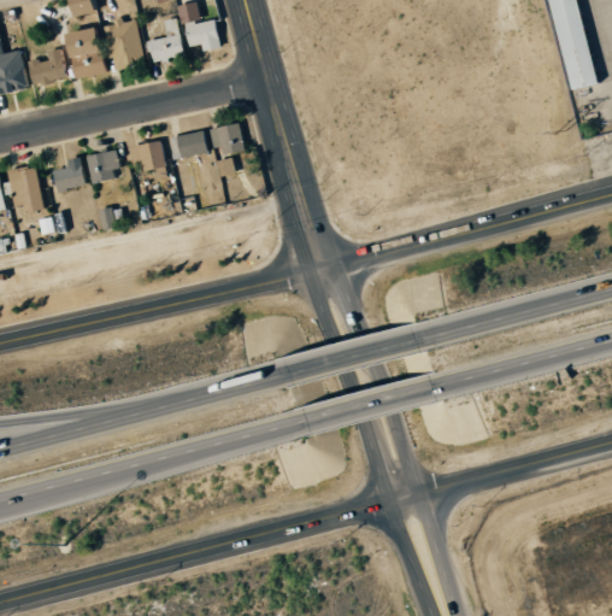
[(72,0),(76,16),(99,12),(96,0),(72,0)]
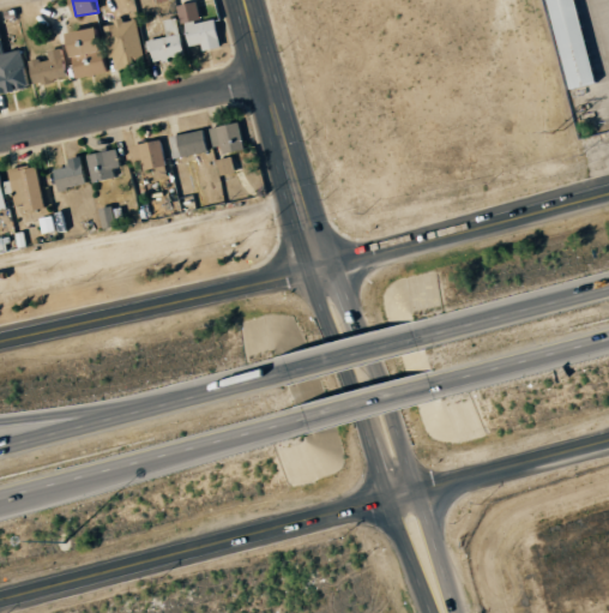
[(585,85),(565,0),(537,0),(559,91),(585,85)]
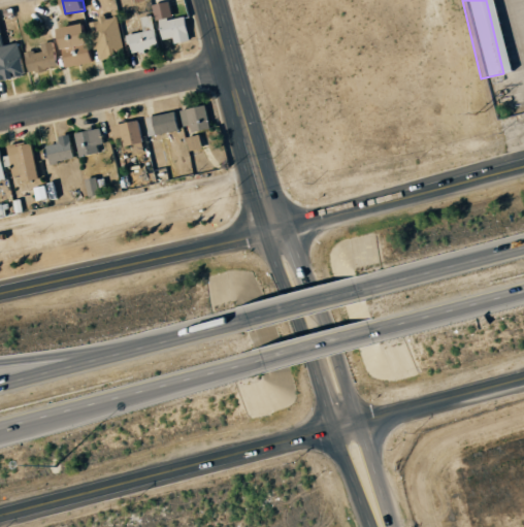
[(161,40),(172,38),(173,44),(190,41),(185,17),(171,19),(168,2),(154,5),(161,40)]
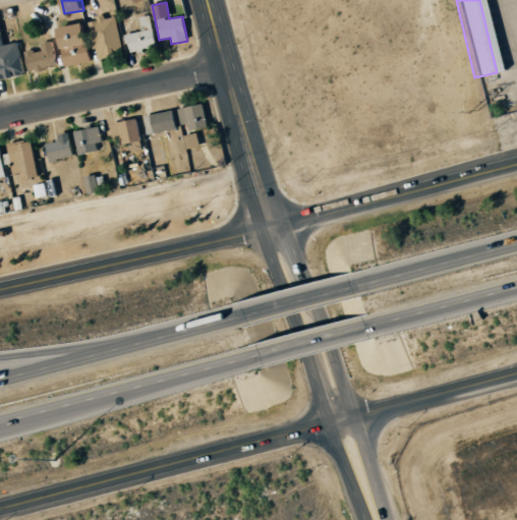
[(139,32),(124,35),(128,53),(156,48),(150,15),(137,17),(139,32)]
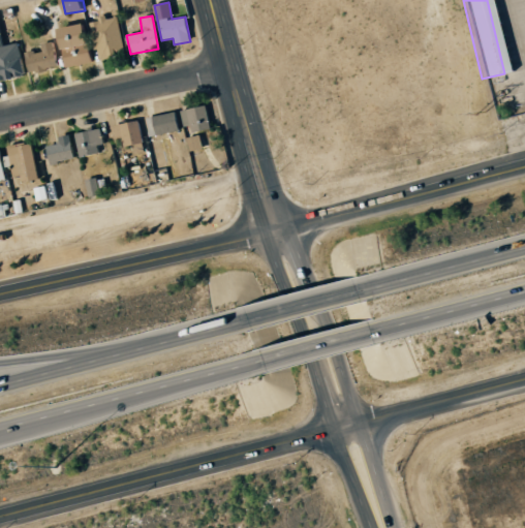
[(97,60),(124,55),(121,35),(103,38),(100,21),(90,23),(97,60)]
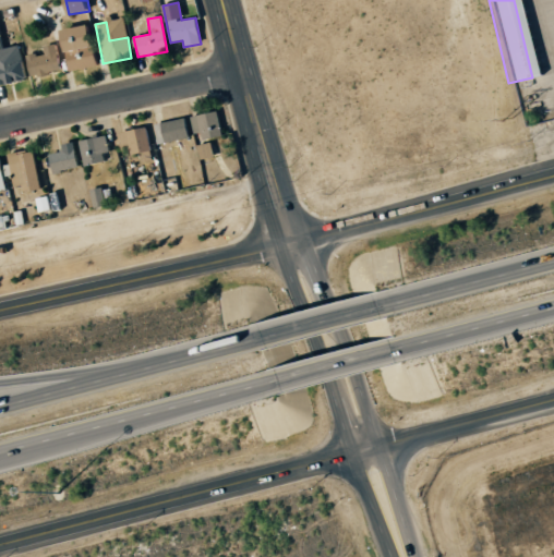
[(70,71),(97,65),(89,25),(62,31),(70,71)]
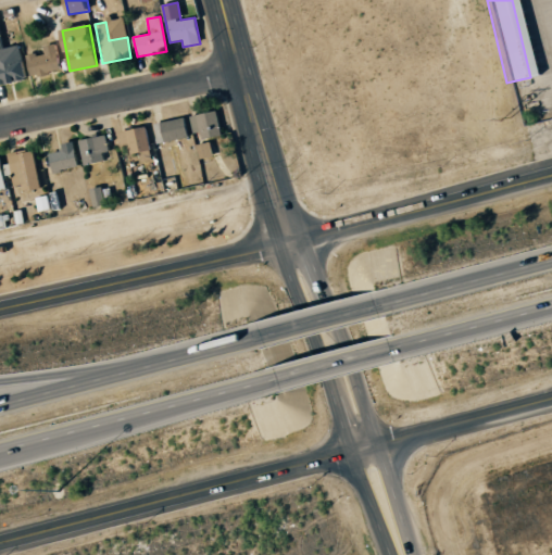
[(42,53),(26,57),(29,77),(59,72),(54,45),(41,47),(42,53)]
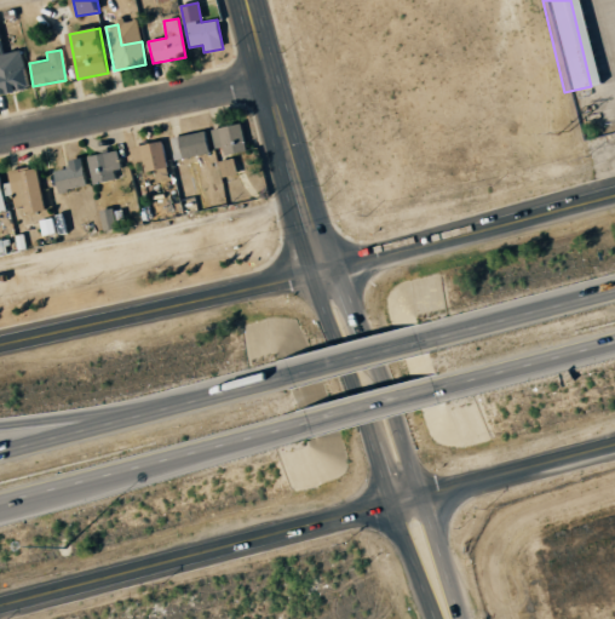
[(19,51),(0,53),(0,95),(28,91),(19,51)]
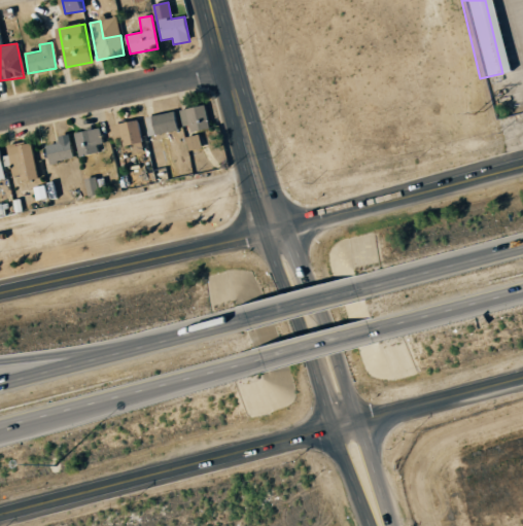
[(209,129),(203,105),(178,111),(182,127),(188,126),(190,133),(209,129)]
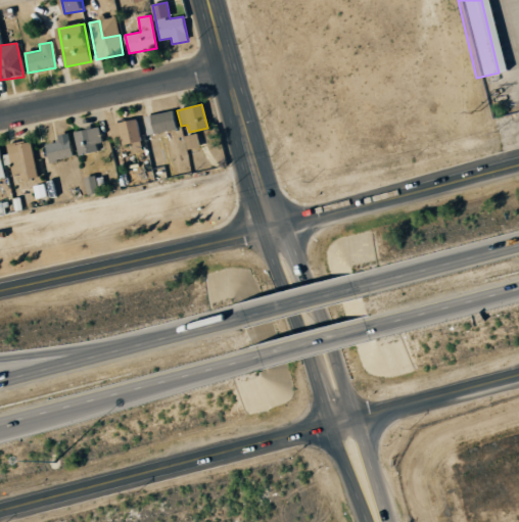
[(147,136),(177,130),(173,110),(143,116),(147,136)]
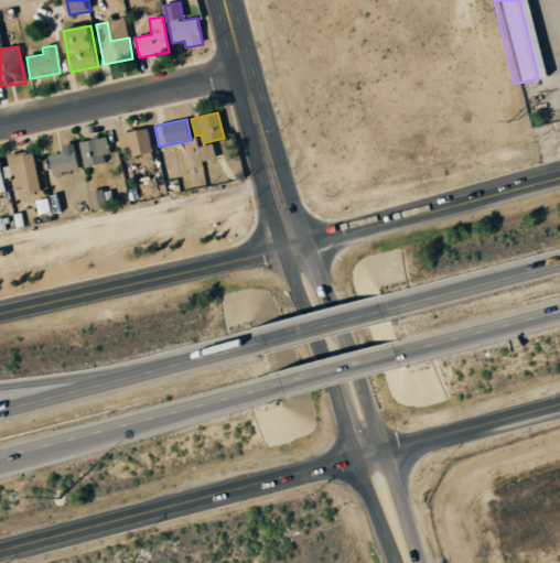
[(144,164),(152,162),(147,129),(119,133),(122,157),(143,153),(144,164)]
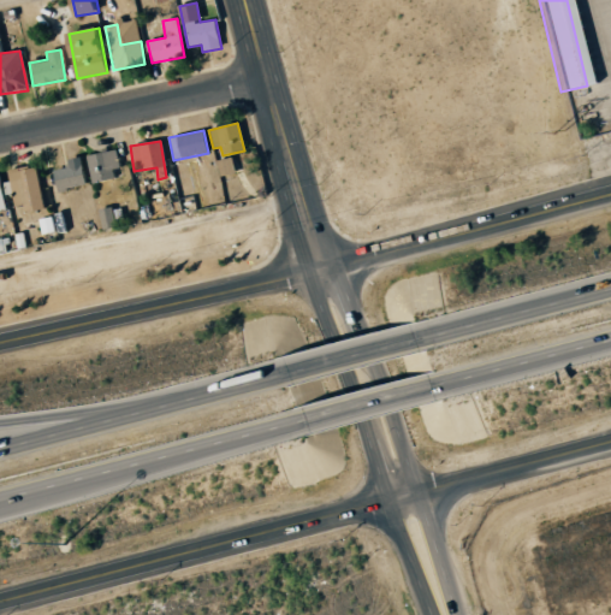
[(119,169),(114,149),(85,157),(93,184),(113,179),(112,170),(119,169)]
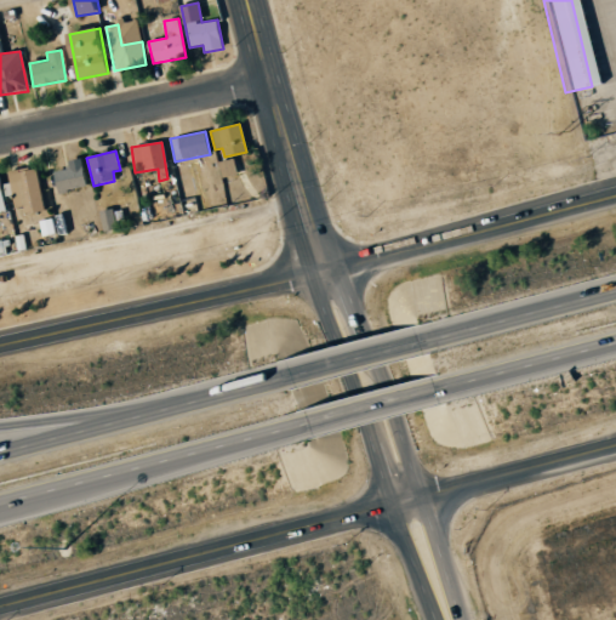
[(58,193),(87,188),(83,159),(67,161),(68,170),(55,172),(58,193)]
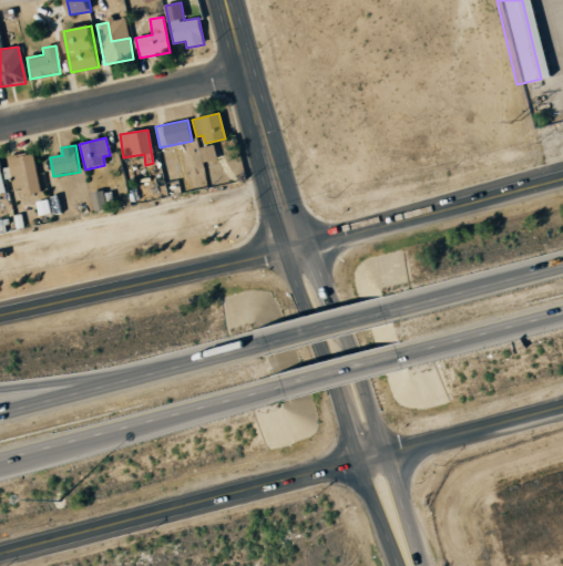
[(215,160),(213,145),(200,148),(203,163),(215,160)]
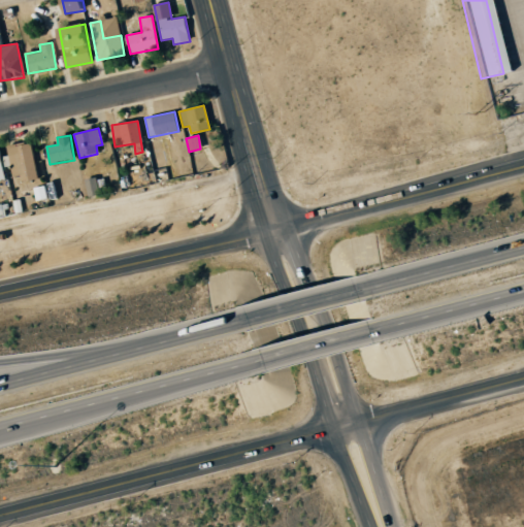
[(37,179),(31,142),(6,146),(8,158),(3,159),(4,166),(10,165),(12,177),(20,176),(21,183),(37,179)]
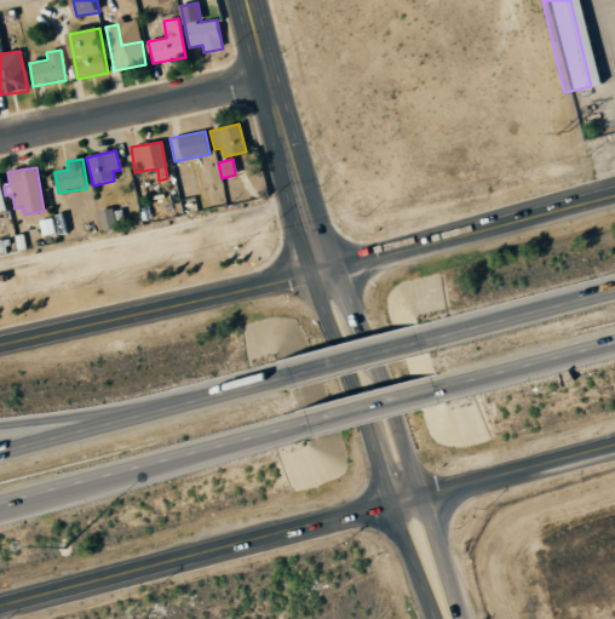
[(124,228),(119,208),(98,213),(103,231),(124,228)]
